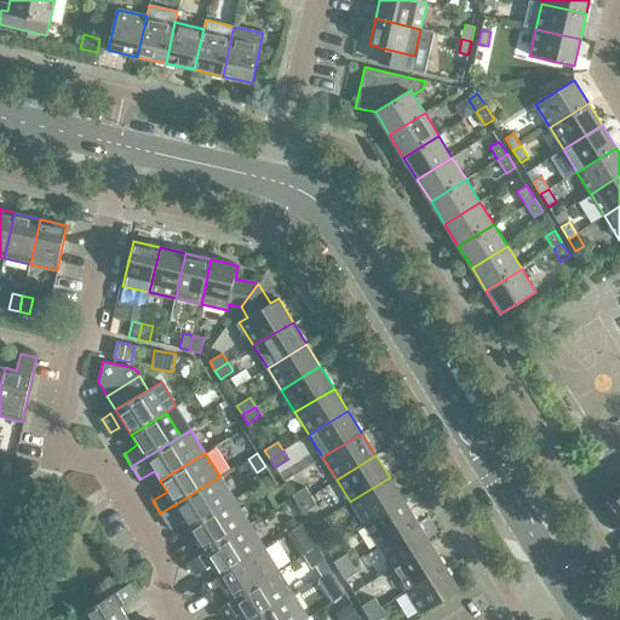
[(189,528),(235,500),(220,476),(174,505),(189,528)]
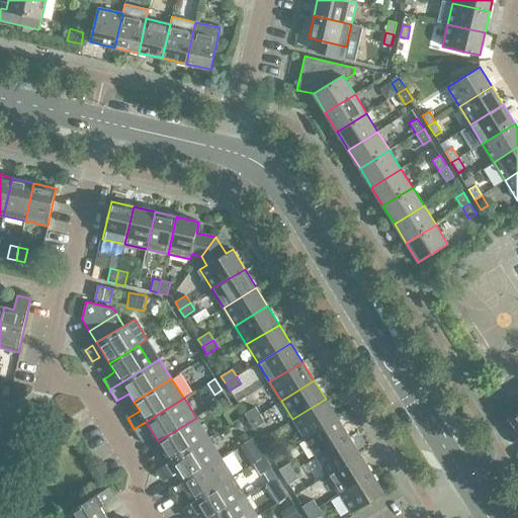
[(337,418),(326,399),(292,419),(305,438),(337,418)]
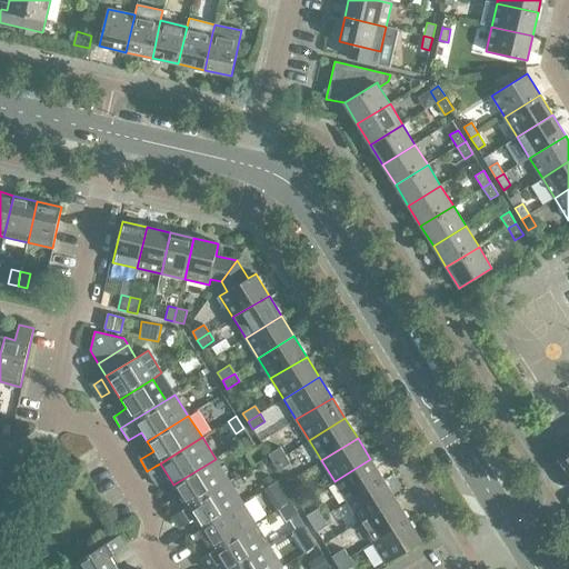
[(268,455),(269,456),(273,462),(286,455),(280,447),(268,455)]
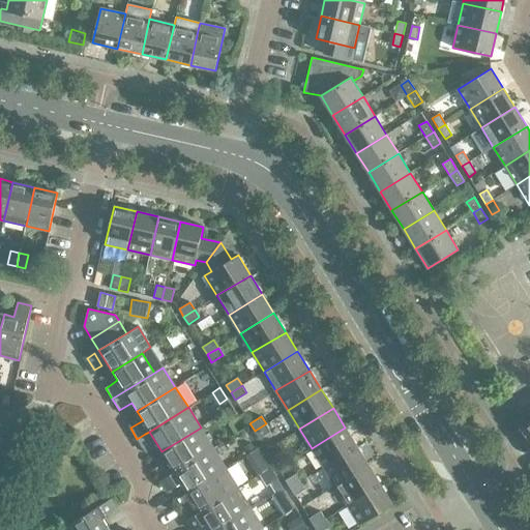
[(270,432),(266,423),(255,431),(259,439),(270,432)]
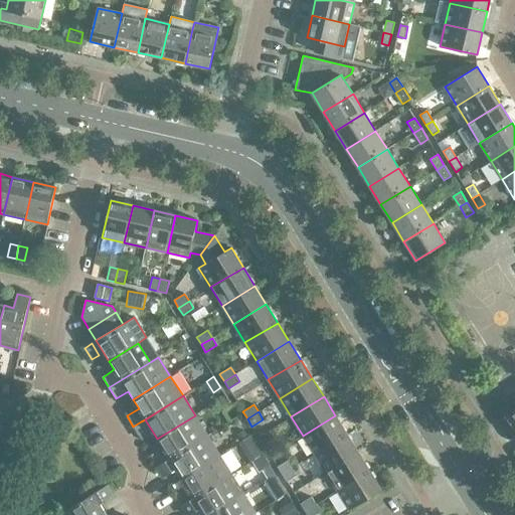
[(169,459),(207,435),(195,415),(157,439),(169,459)]
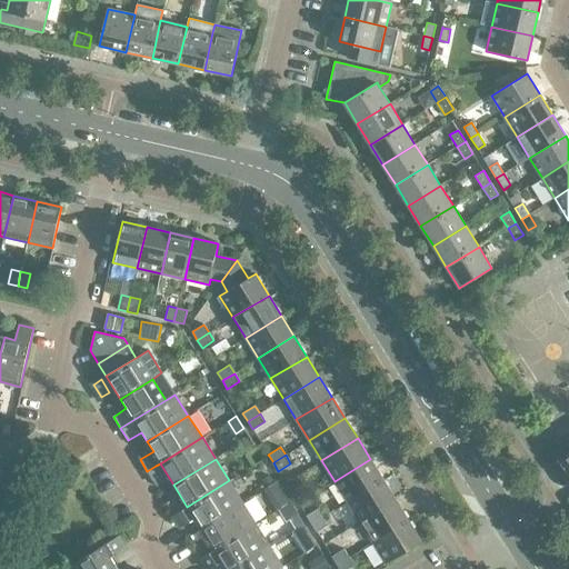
[(383,479),(370,459),(335,481),(347,501),(383,479)]
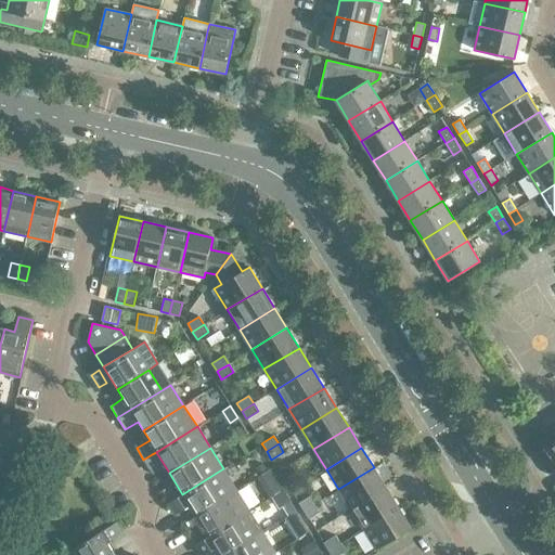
[(266,462),(252,470),(256,478),(270,469),(266,462)]
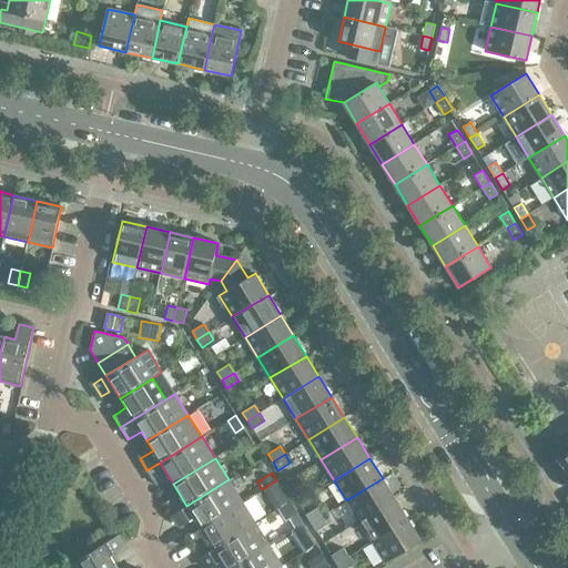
[(297,475),(285,483),(291,490),(303,483),(297,475)]
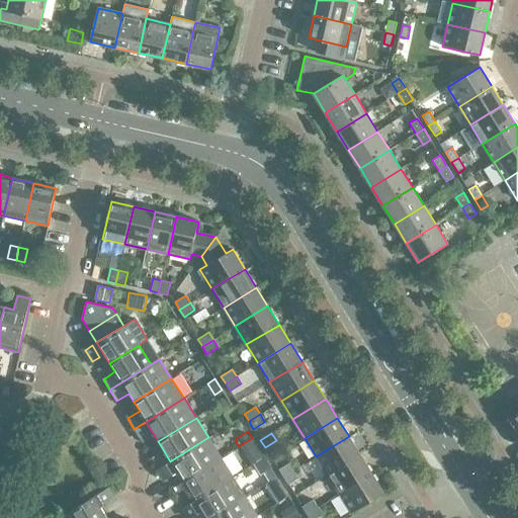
[(360,454),(349,436),(316,456),(328,475),(360,454)]
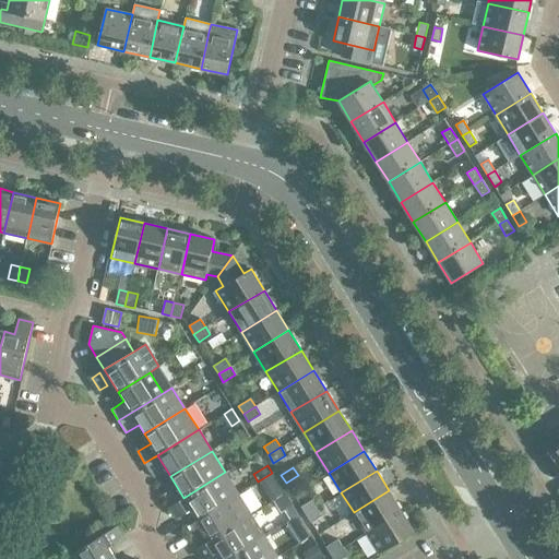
[(198,519),(238,494),(225,472),(183,498),(179,500),(171,506),(178,518),(191,509),(198,519)]
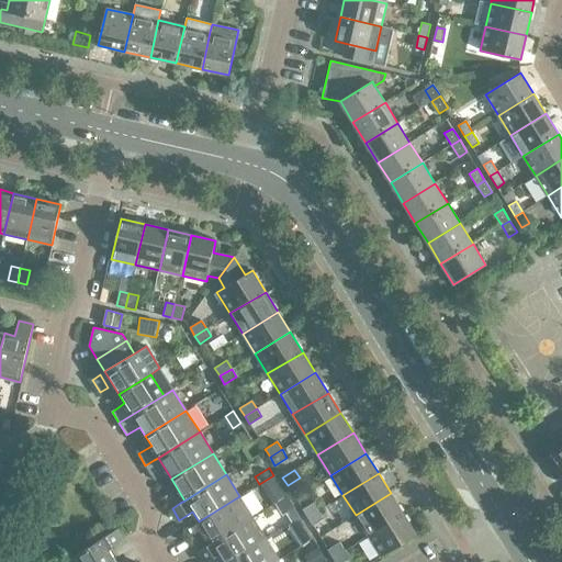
[(276,475),(260,485),(272,505),(289,495),(276,475)]
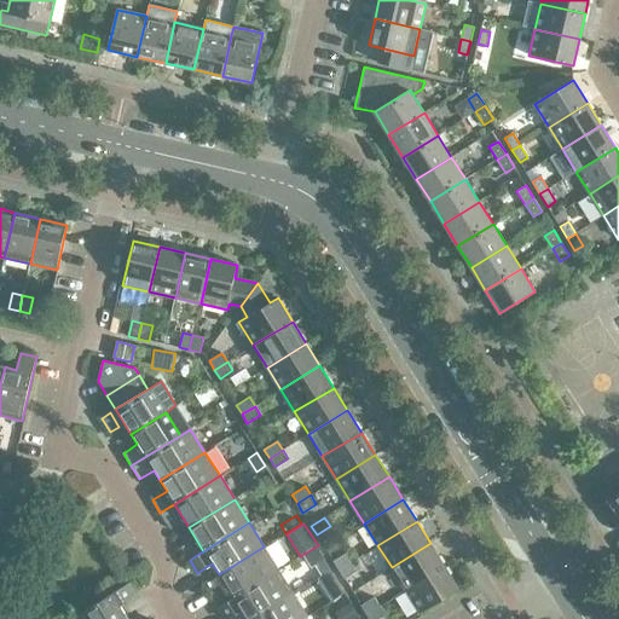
[(181,547),(190,560),(198,554),(190,542),(181,547)]
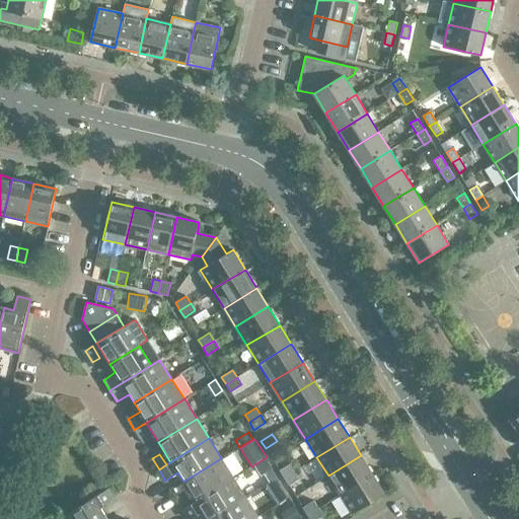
[(373,474),(361,455),(328,475),(340,495),(373,474)]
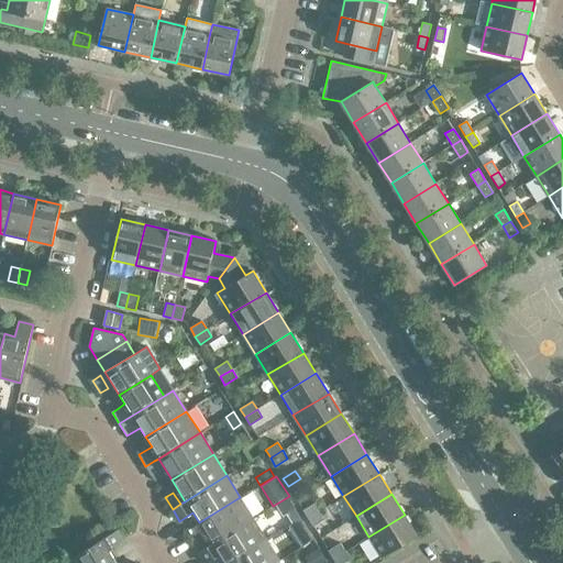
[(199,552),(253,518),(240,497),(199,522),(205,532),(191,540),(199,552)]
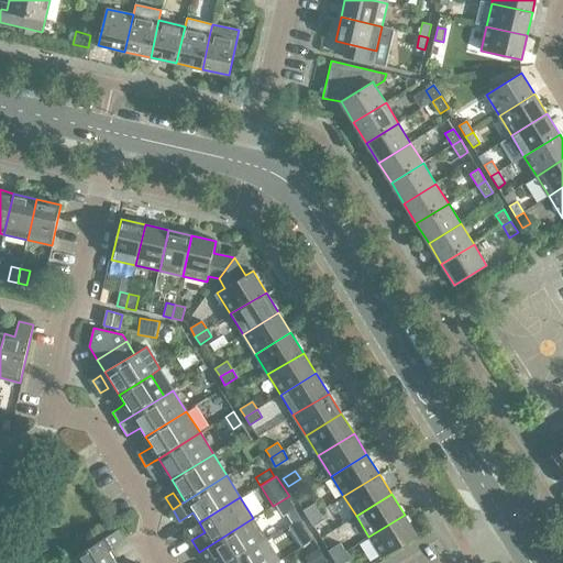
[(288,497),(276,505),(283,516),(295,508),(288,497)]
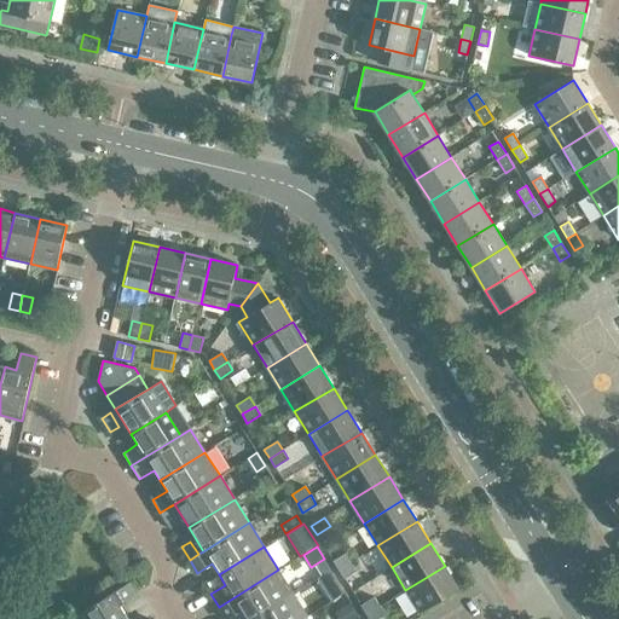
[(346,553),(334,561),(339,570),(352,562),(346,553)]
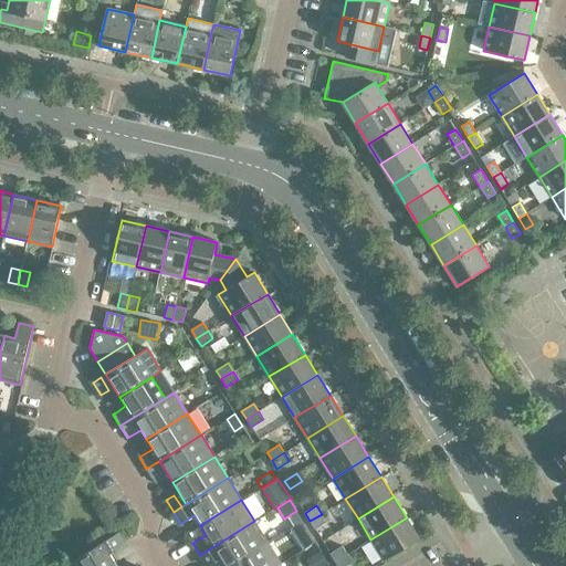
[(327,522),(322,514),(310,521),(315,530),(327,522)]
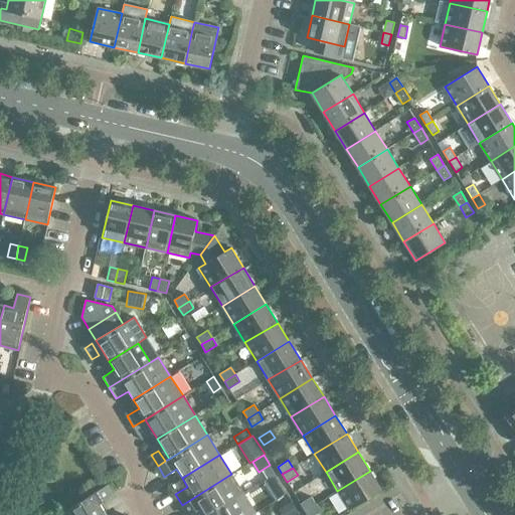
[(381,490),(370,471),(337,491),(349,510),(381,490)]
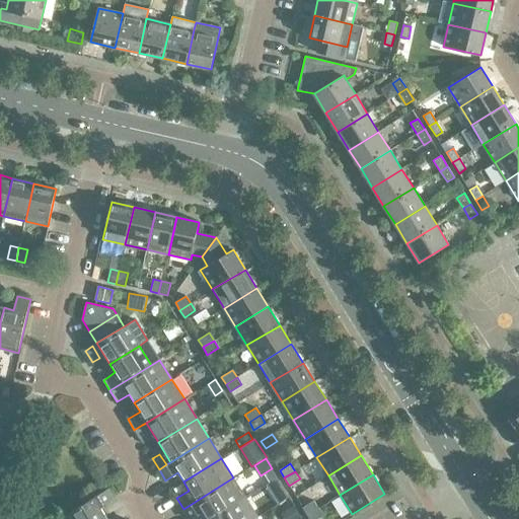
[(206,518),(210,518),(237,503),(245,498),(233,477),(183,509),(190,518),(191,518),(202,512),(206,518)]
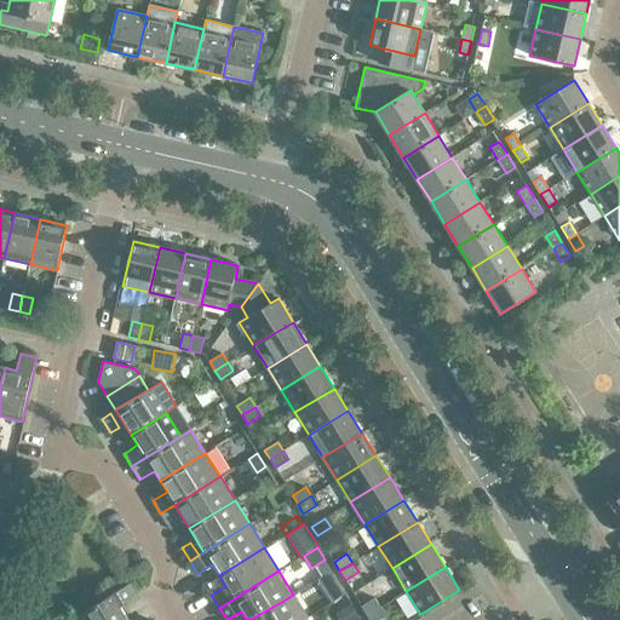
[(331,573),(320,580),(327,592),(338,585),(331,573)]
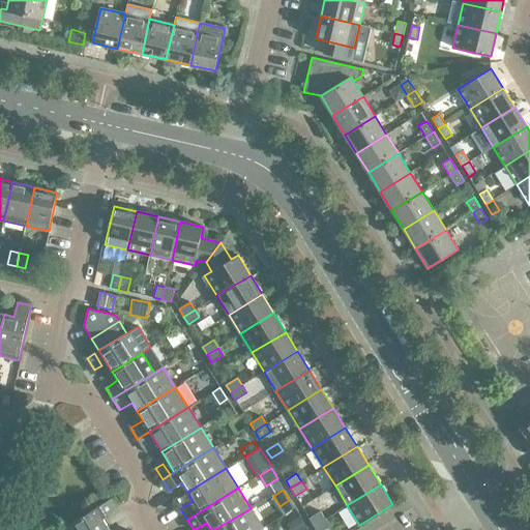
[(60,529),(107,529),(109,529),(102,518),(116,509),(110,499),(60,529)]
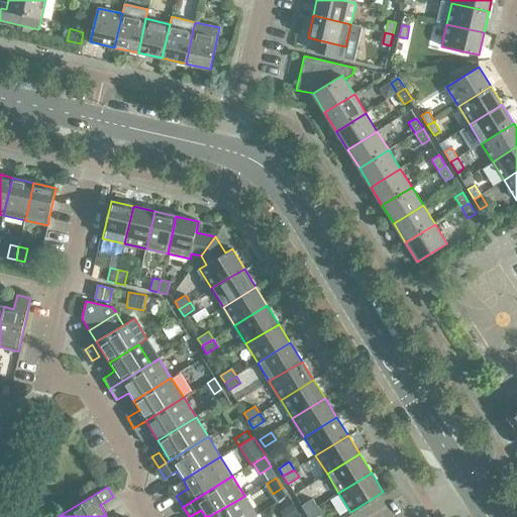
[(312,499),(301,506),(306,513),(317,506),(312,499)]
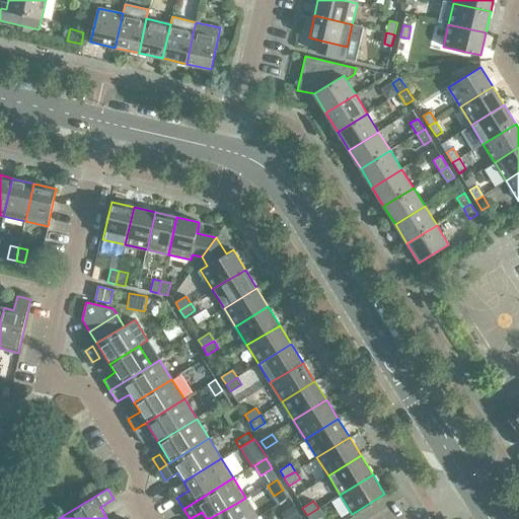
[(246,518),(237,503),(210,518),(246,518)]
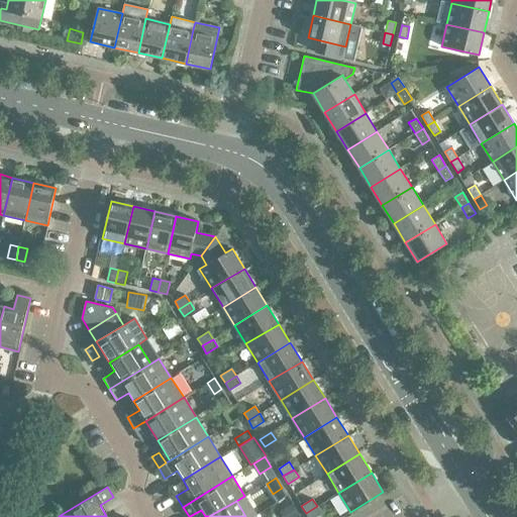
[(292,502),(279,510),(283,516),(295,516),(300,515),(292,502)]
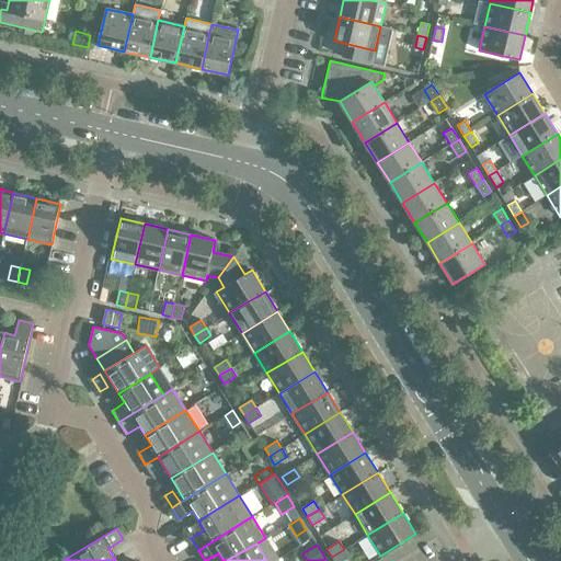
[(342,560),(348,557),(344,549),(332,557),(334,560),(342,560)]
